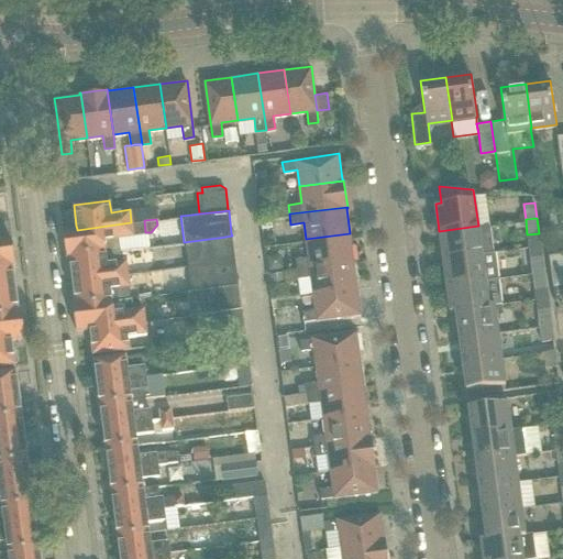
[(77,230),(64,231),(67,255),(69,255),(105,251),(106,251),(120,249),(119,236),(133,234),(145,232),(144,220),(131,222),(77,230)]
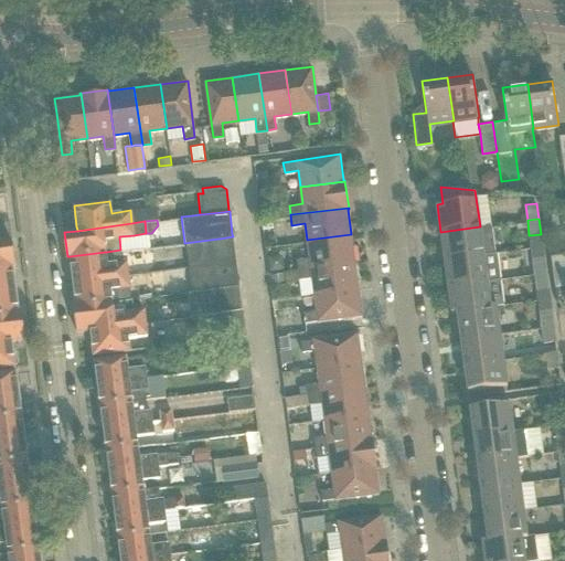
[(440,232),(444,257),(494,251),(491,224),(480,226),(440,232)]
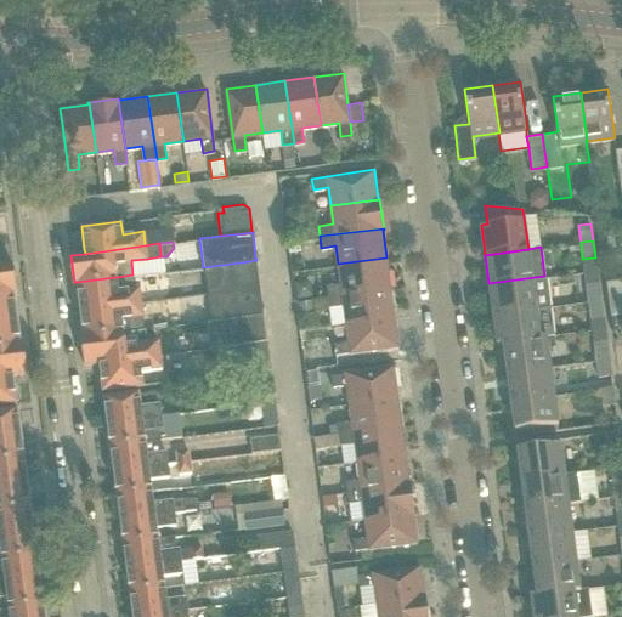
[(326,283),(327,294),(390,287),(386,258),(338,264),(340,282),(326,283)]
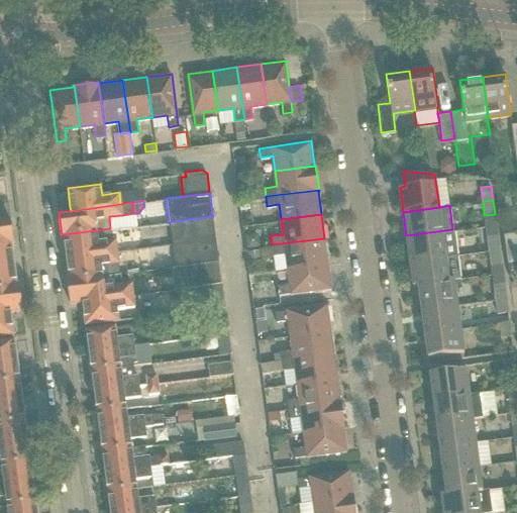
[(200,218),(169,222),(172,242),(204,238),(215,236),(213,216),(201,218),(200,218)]
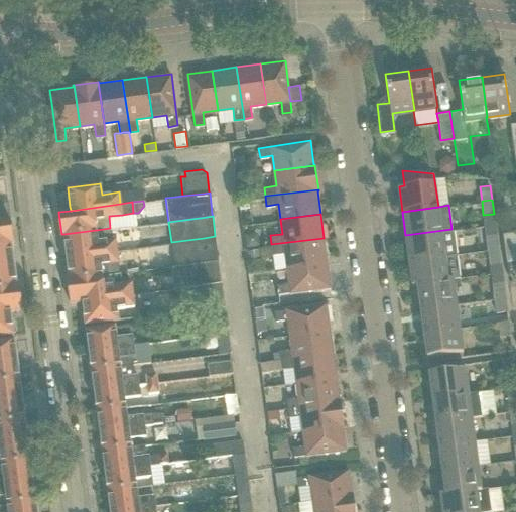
[(0,241),(13,240),(10,217),(0,218),(0,241)]
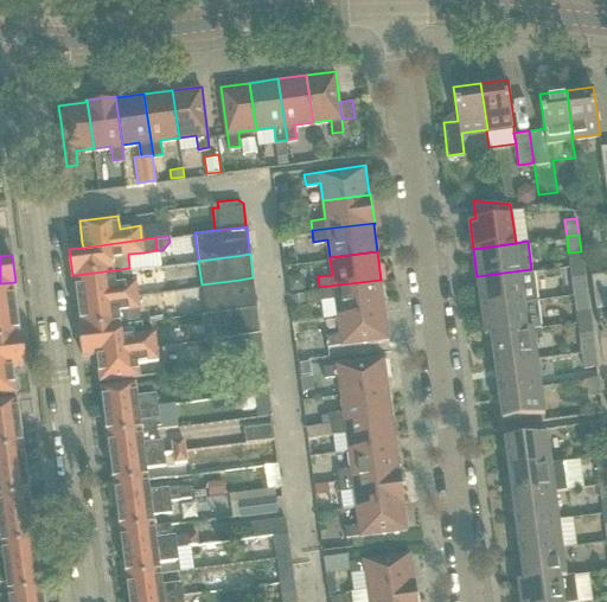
[(113,270),(75,275),(78,301),(138,294),(135,280),(132,281),(129,268),(114,270),(113,270)]
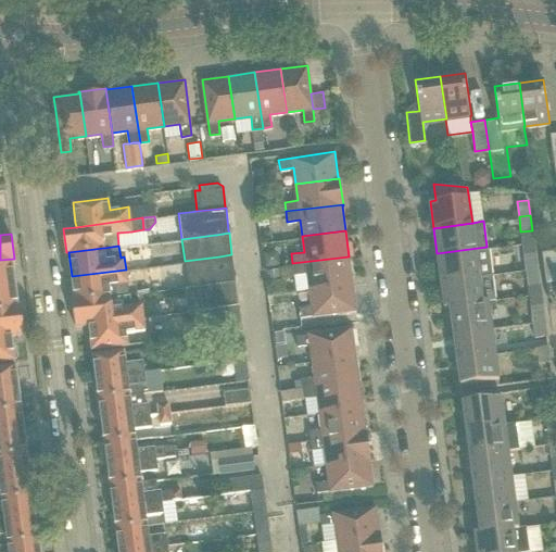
[(437,253),(441,279),(492,273),(489,247),(487,247),(437,253)]
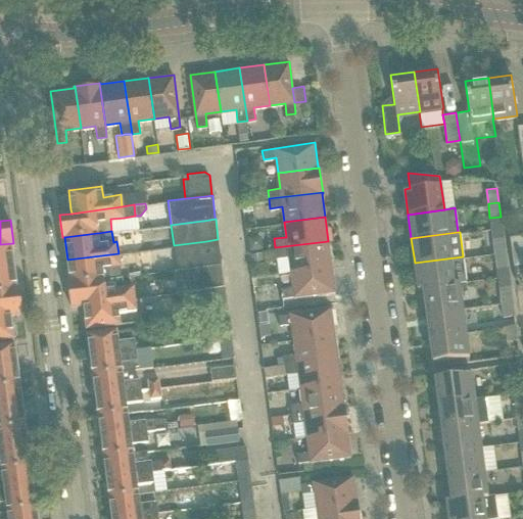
[(522,234),(522,233),(509,235),(513,264),(522,262),(522,234)]
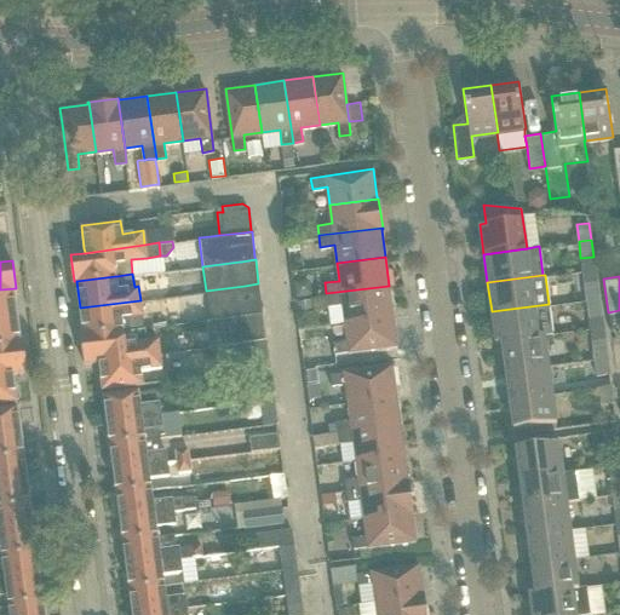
[(302,279),(293,280),(296,295),(311,293),(310,286),(302,279)]
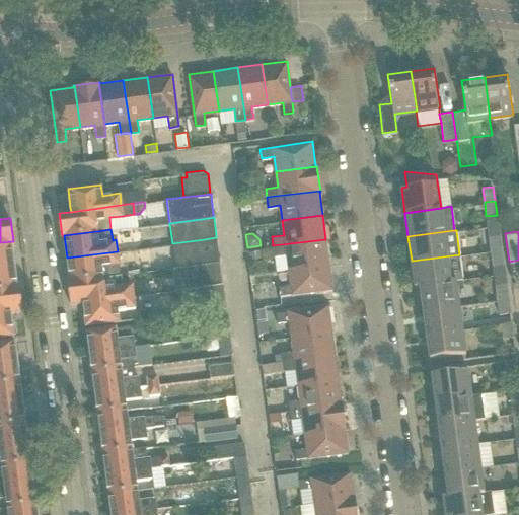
[(489,236),(491,250),(501,248),(499,234),(489,236)]
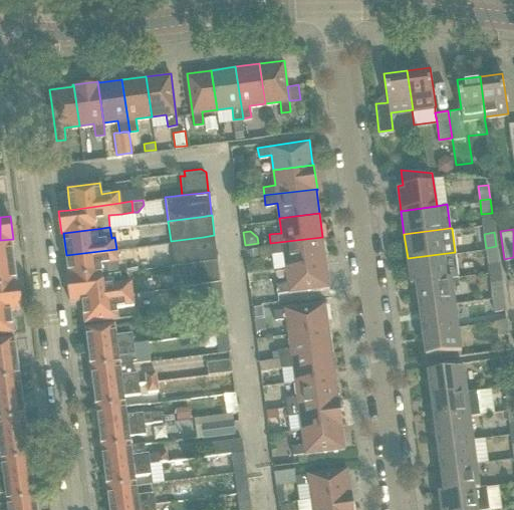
[(203,237),(171,241),(174,263),(206,259),(207,259),(217,257),(214,235),(203,237)]
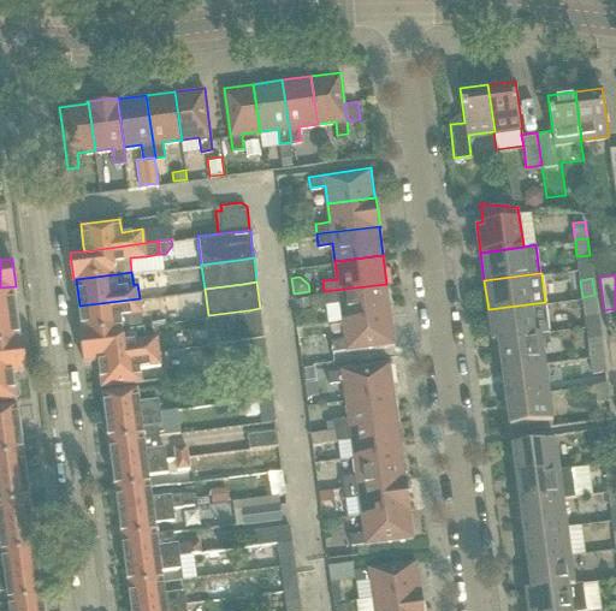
[(339,301),(342,319),(390,313),(386,284),(324,291),(325,302),(339,301)]
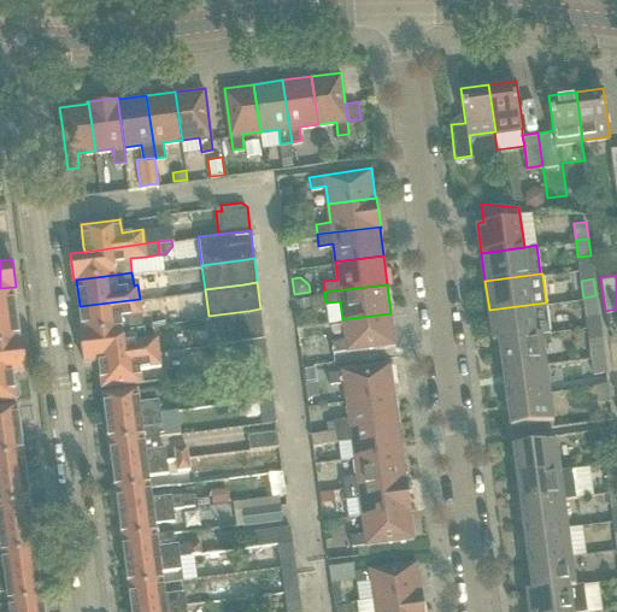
[(0,316),(17,315),(13,288),(16,288),(16,287),(0,288),(0,316)]
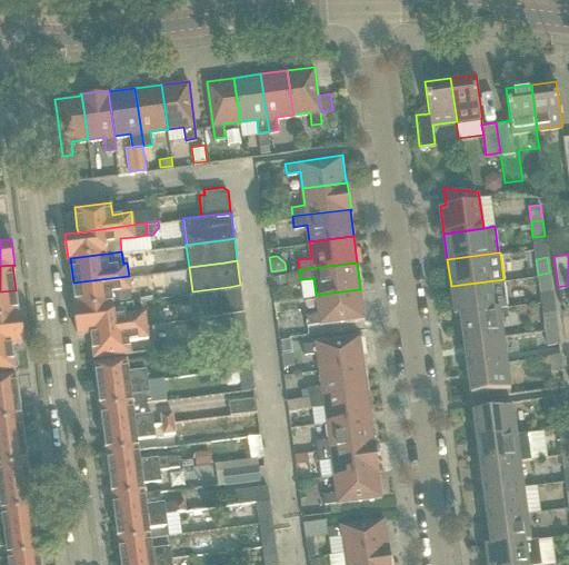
[(549,273),(538,275),(540,290),(551,288),(549,273)]
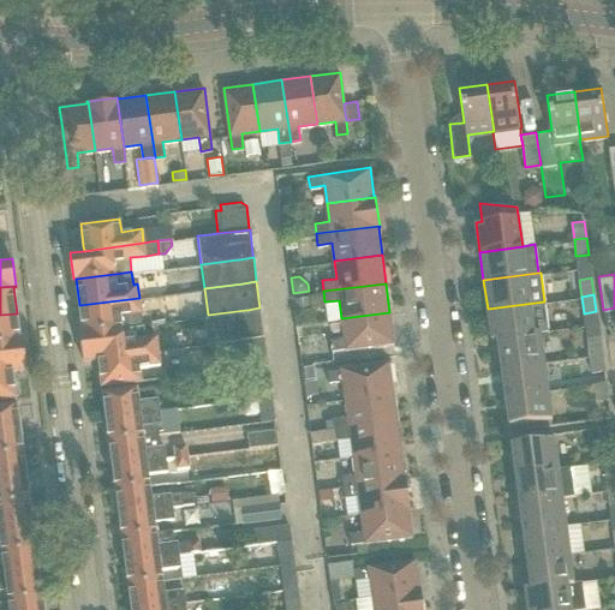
[(309,295),(294,297),(296,308),(310,306),(309,295)]
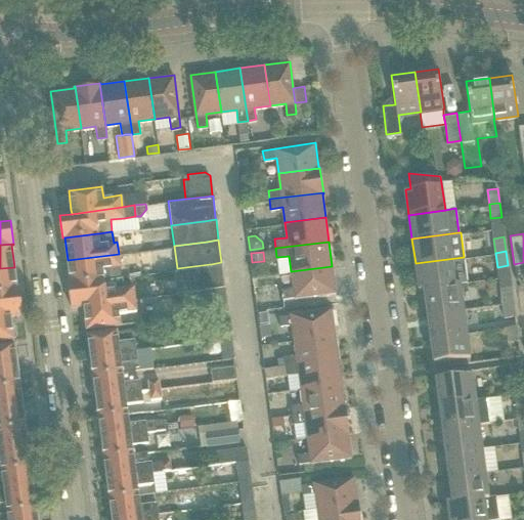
[(119,254),(68,260),(70,279),(71,283),(71,284),(103,278),(104,278),(122,276),(120,265),(119,254)]
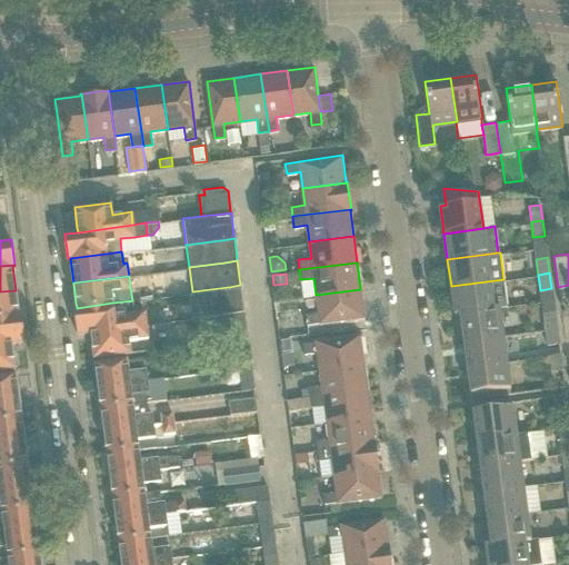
[(503,279),(451,286),(455,313),(499,307),(507,306),(503,279)]
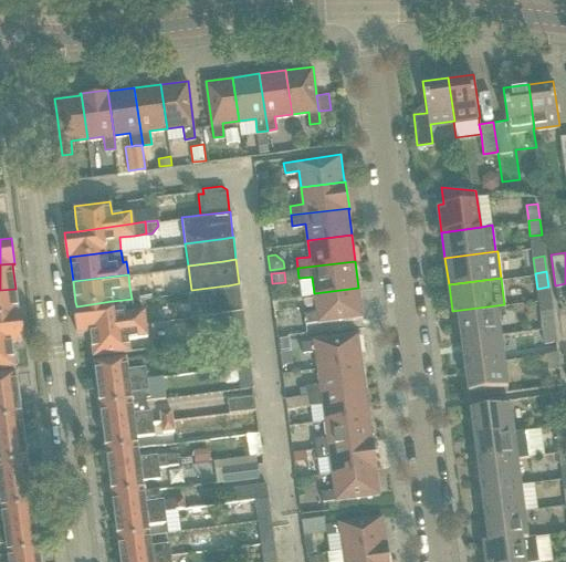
[(191,290),(187,291),(190,315),(230,310),(242,308),(239,283),(228,285),(227,285),(191,290)]
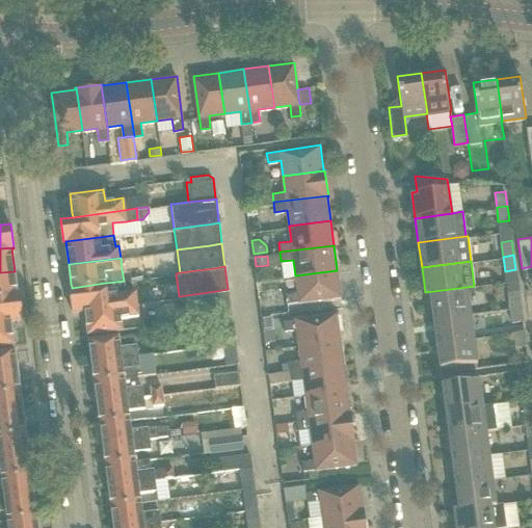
[(337,270),(295,275),(297,291),(285,292),(287,301),(340,295),(337,270)]
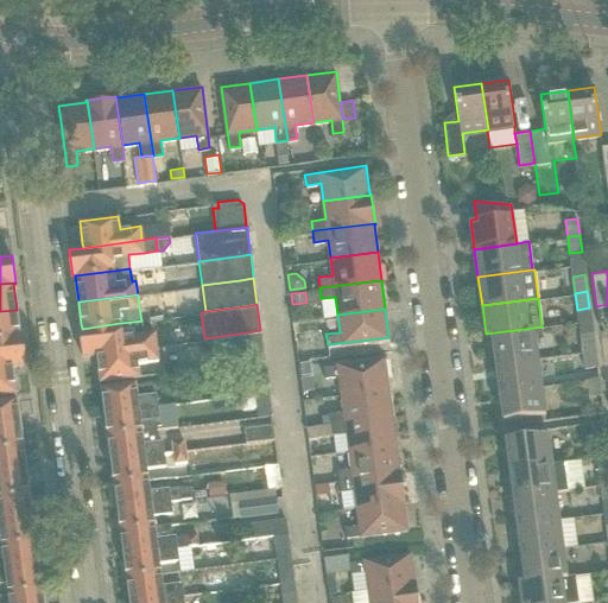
[(17,310),(0,311),(0,338),(23,336),(23,335),(20,335),(17,310)]
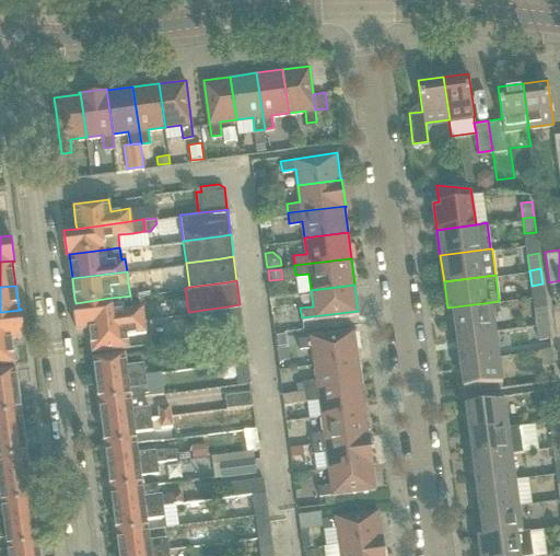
[(76,303),(73,303),(77,327),(89,325),(143,319),(141,305),(132,307),(131,307),(130,296),(112,298),(111,298),(76,303)]
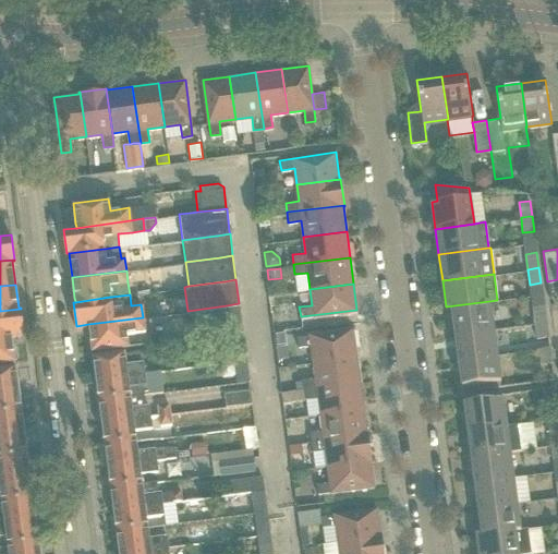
[(451,306),(455,332),(494,327),(489,301),(446,306),(446,308),(451,306)]
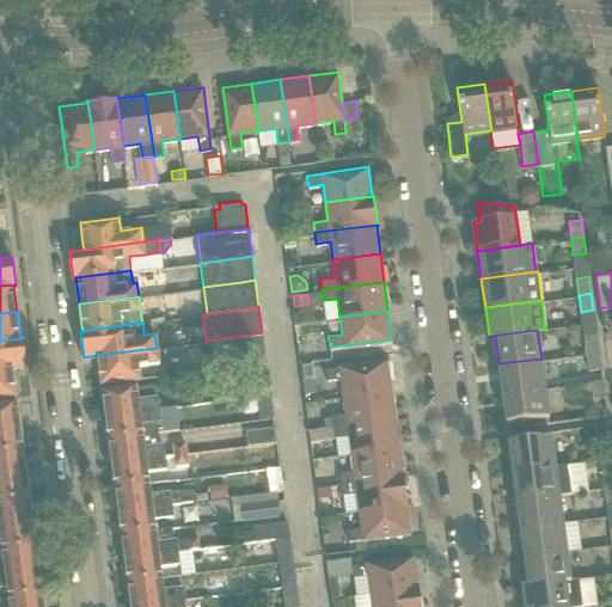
[(262,332),(249,335),(251,356),(265,355),(262,332)]
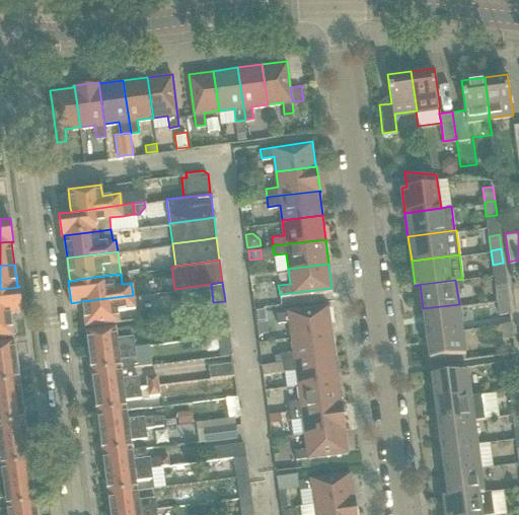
[(496,284),(497,298),(508,297),(506,283),(496,284)]
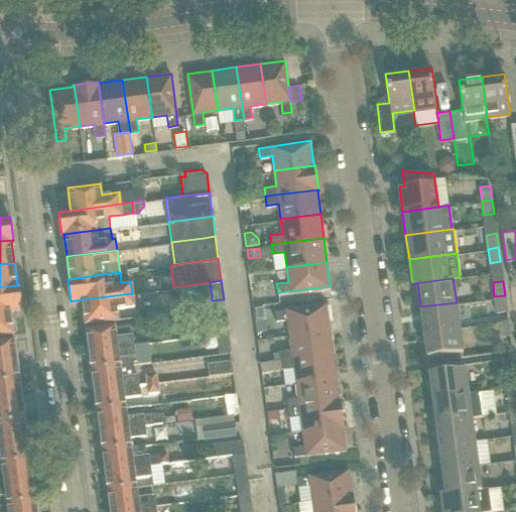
[(0,309),(10,309),(22,307),(19,285),(0,287),(0,309)]
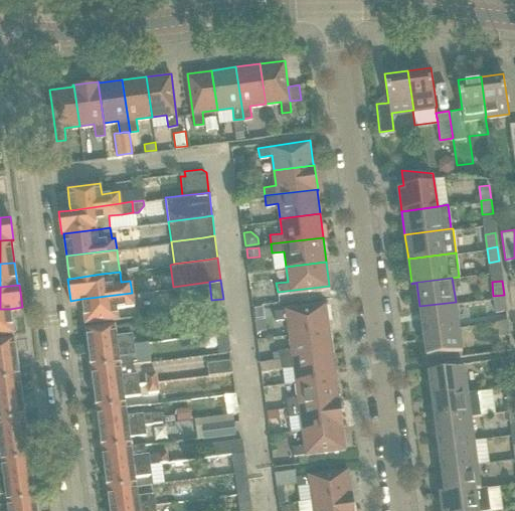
[(133,303),(132,293),(81,299),(84,322),(118,318),(116,305),(133,303)]
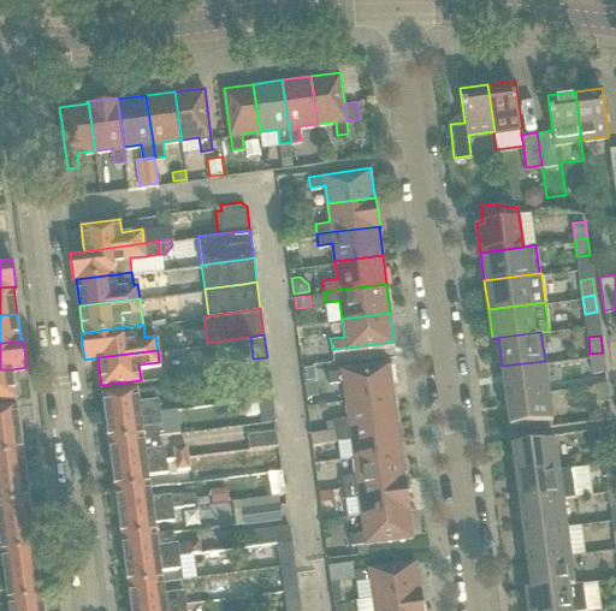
[(603,353),(590,354),(592,371),(605,369),(603,353)]
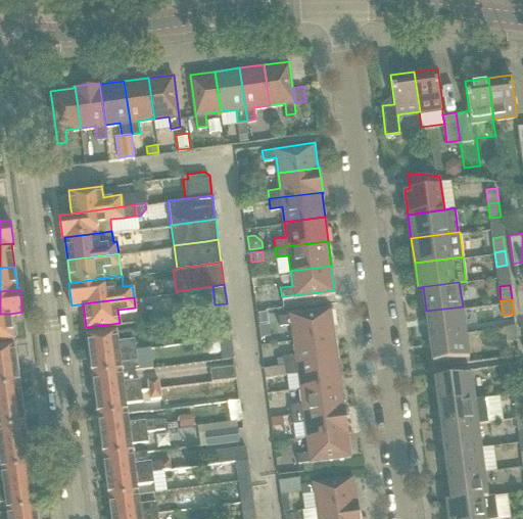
[(426,311),(429,335),(466,330),(463,307),(426,311)]
